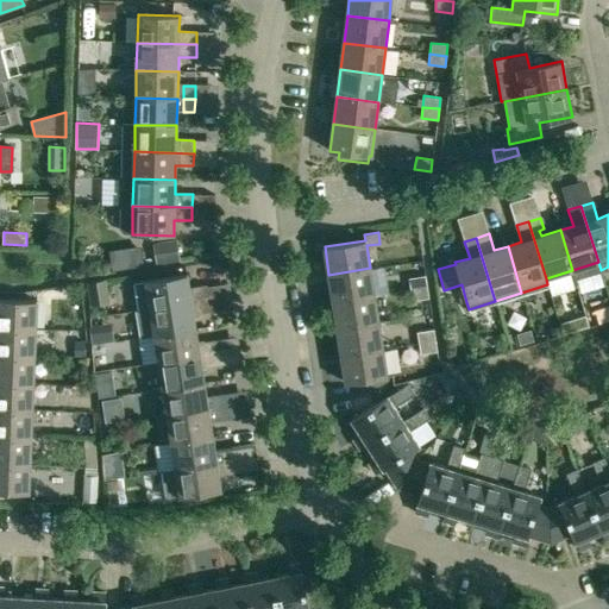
[(154,243),(156,264),(180,261),(176,239),(154,243)]
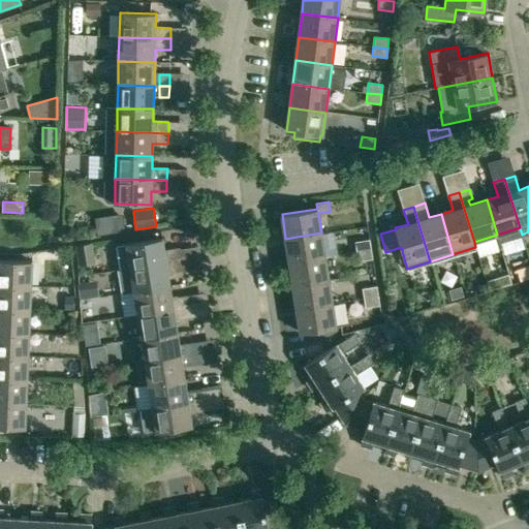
[(321,232),(285,239),(289,261),(324,256),(321,232)]
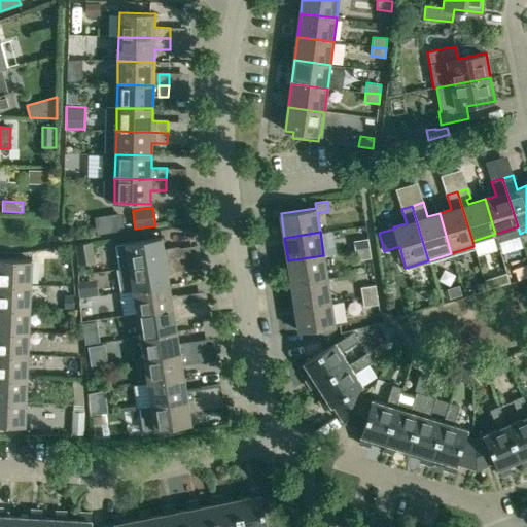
[(179,248),(164,251),(162,238),(126,243),(130,267),(130,268),(181,259),(179,248)]
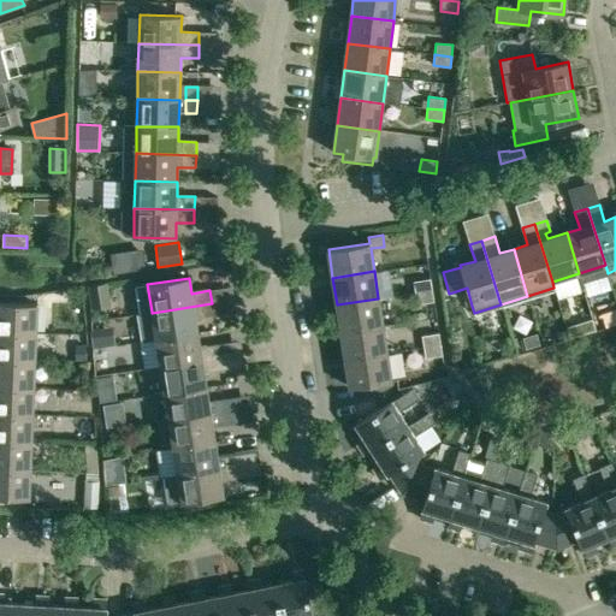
[(414,282),(415,292),(432,290),(430,279),(414,282)]
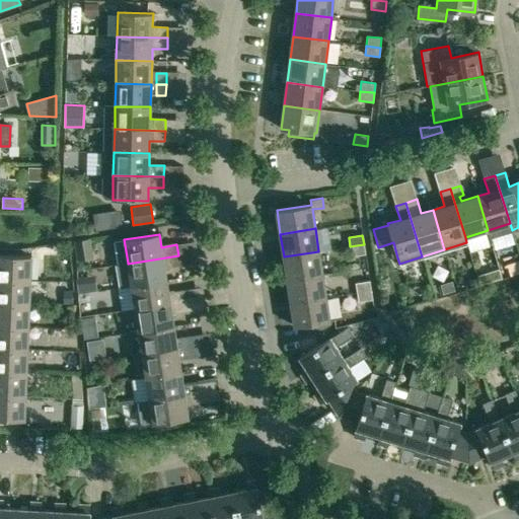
[(80,260),(94,257),(91,239),(77,241),(80,260)]
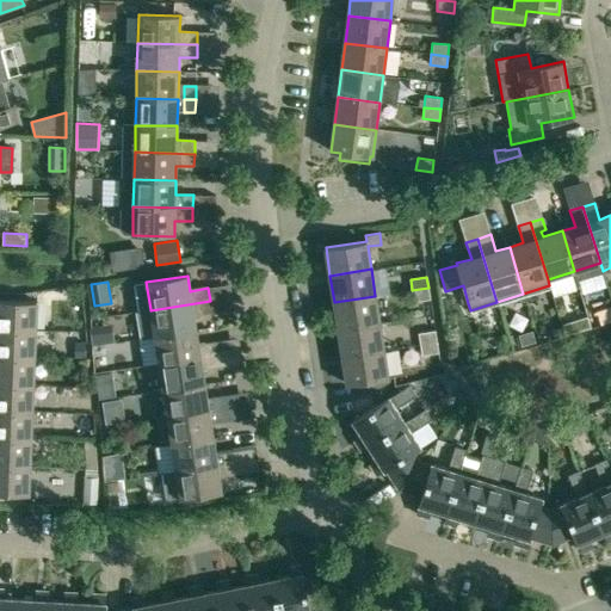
[(429,288),(412,290),(414,302),(430,298),(429,288)]
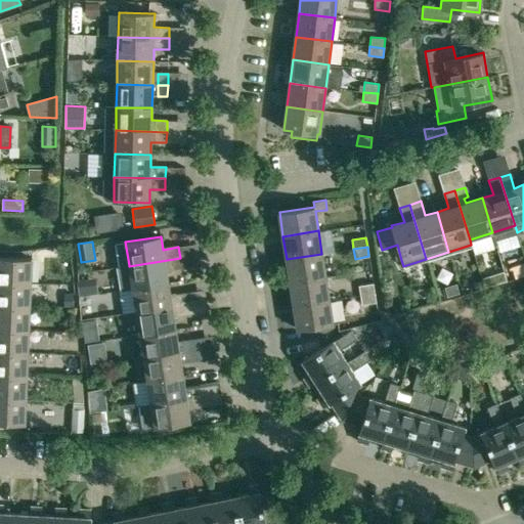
[(290,282),(325,277),(321,254),(287,259),(290,282)]
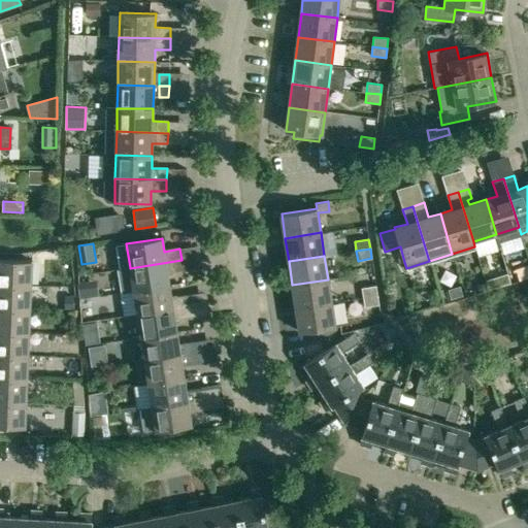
[(0,284),(31,286),(32,261),(0,259),(0,284)]
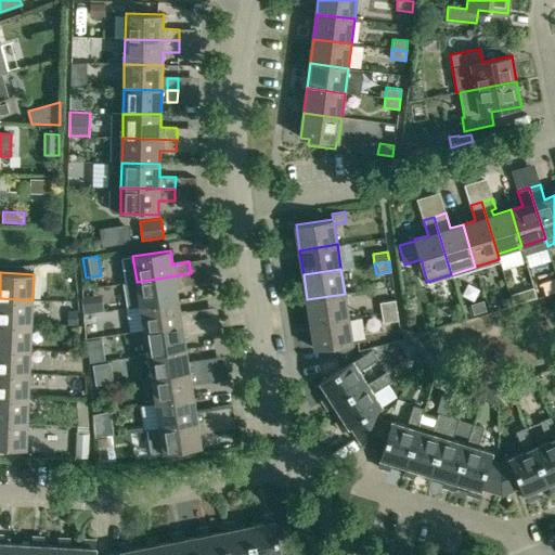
[(137,282),(137,281),(124,283),(128,309),(141,307),(141,306),(178,300),(176,287),(192,285),(191,273),(137,282)]
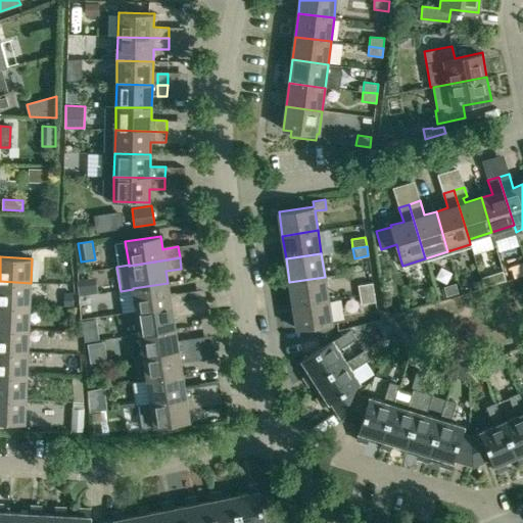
[(502,271),(491,275),(494,284),(505,281),(502,271)]
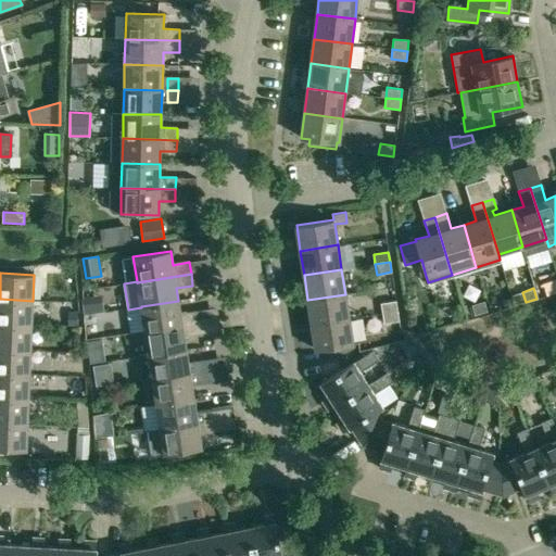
[(345,294),(307,300),(312,325),(349,319),(345,294)]
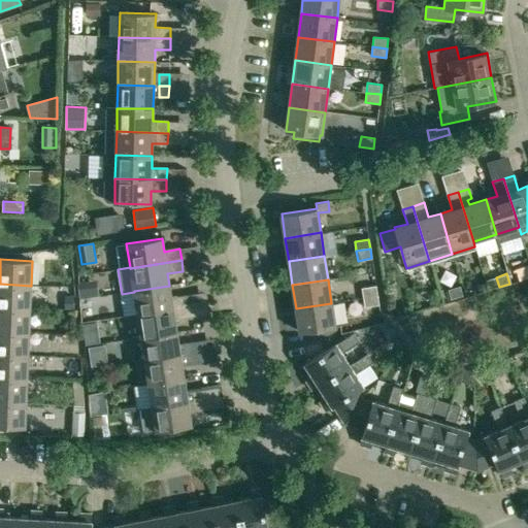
[(0,307),(30,309),(31,286),(0,284),(0,307)]
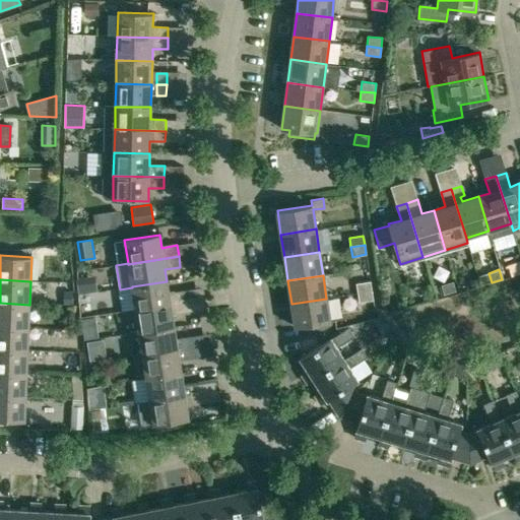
[(132,286),(132,287),(135,310),(186,302),(184,290),(169,294),(167,281),(132,286)]
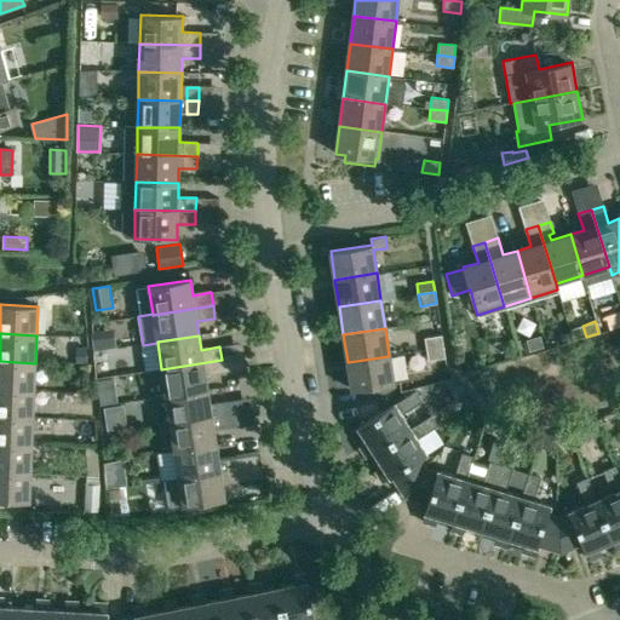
[(425,338),(426,349),(443,346),(441,336),(425,338)]
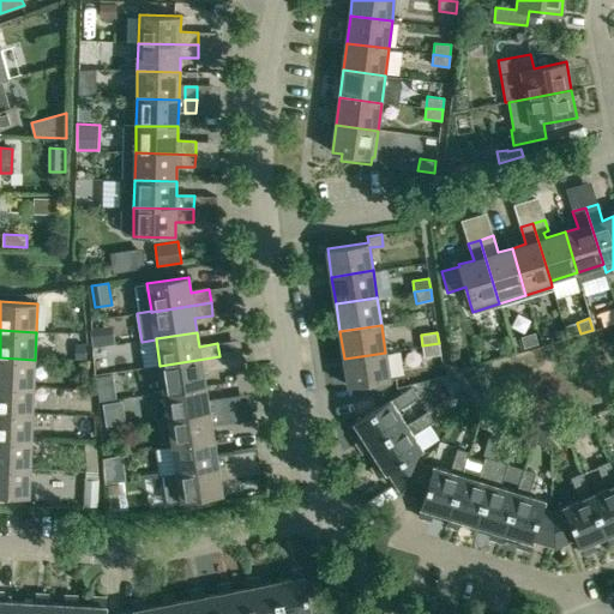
[(439,343),(422,345),(425,356),(440,354),(439,343)]
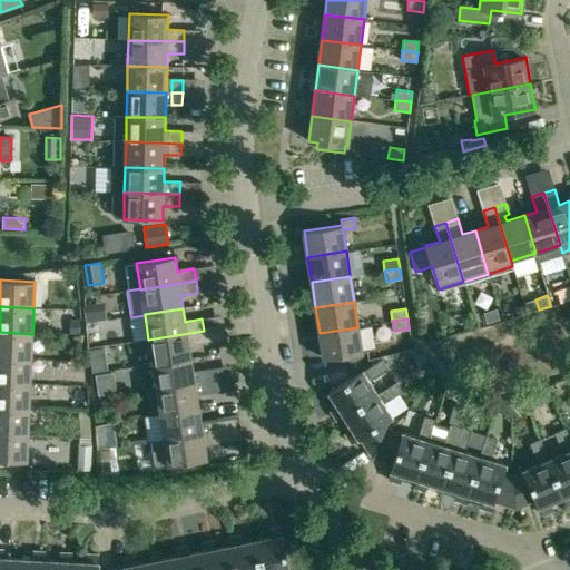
[(357,327),(320,333),(323,359),(362,353),(357,327)]
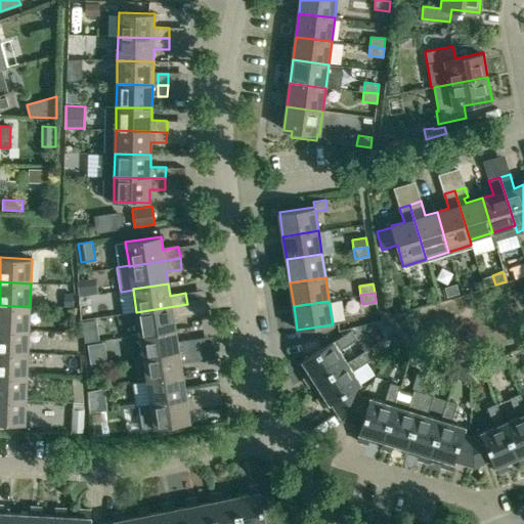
[(136,312),(140,335),(175,330),(174,317),(188,314),(187,304),(136,312)]
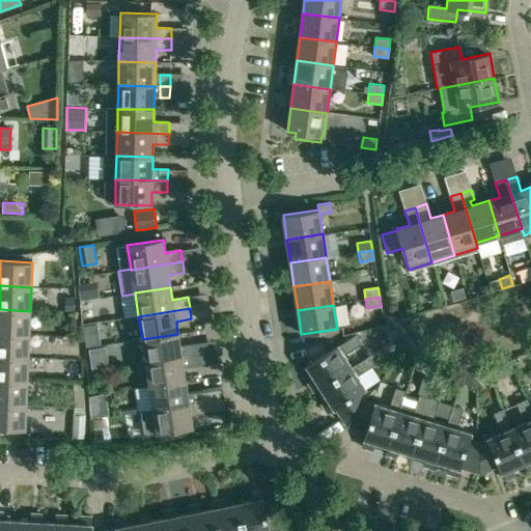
[(0,309),(0,333),(29,335),(30,311),(0,309)]
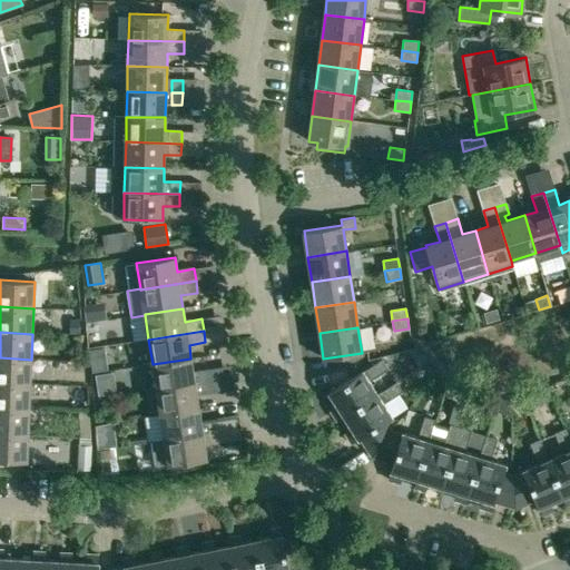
[(0,383),(30,384),(31,360),(0,357),(0,383)]
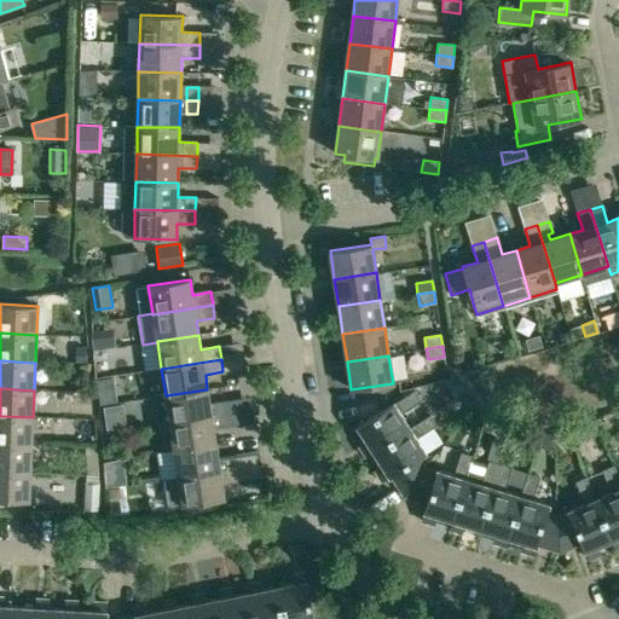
[(166,395),(169,423),(230,414),(227,400),(209,404),(207,389),(166,395)]
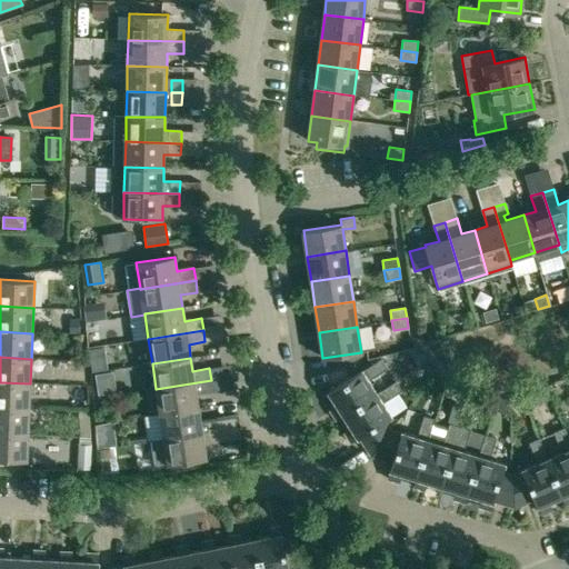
[(343,415),(377,392),(368,380),(387,368),(381,359),(329,391),(337,405),(332,409),(335,413),(333,415),(336,420),(343,415)]
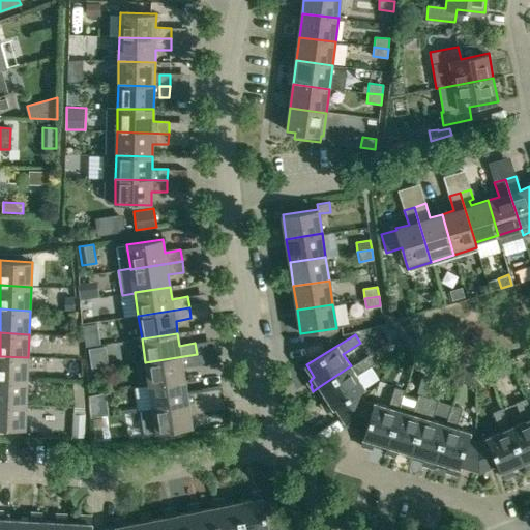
[(198,365),(197,354),(145,362),(149,385),(185,380),(183,367),(198,365)]
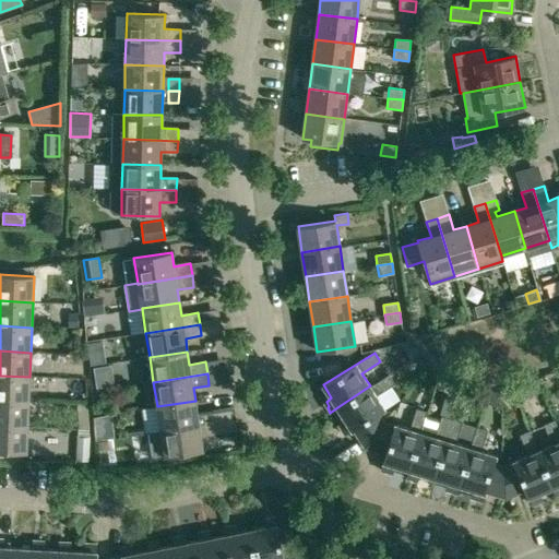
[(365,448),(383,423),(378,414),(384,408),(376,395),(394,383),(389,375),(370,385),(337,407),(345,419),(341,423),(343,428),(341,429),(344,433),(353,429),(365,448)]
